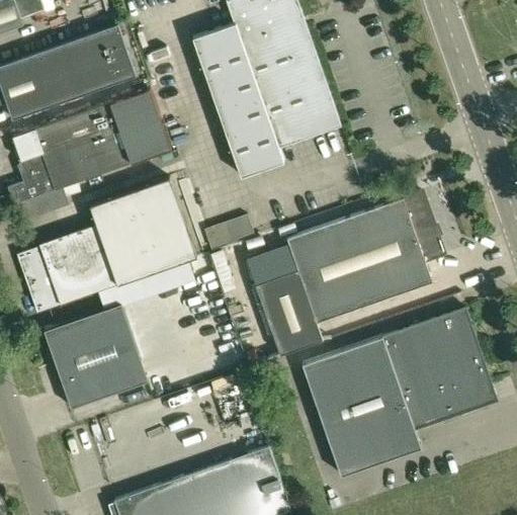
[(39,0),(0,0),(0,34),(21,27),(19,19),(44,10),(39,0)]
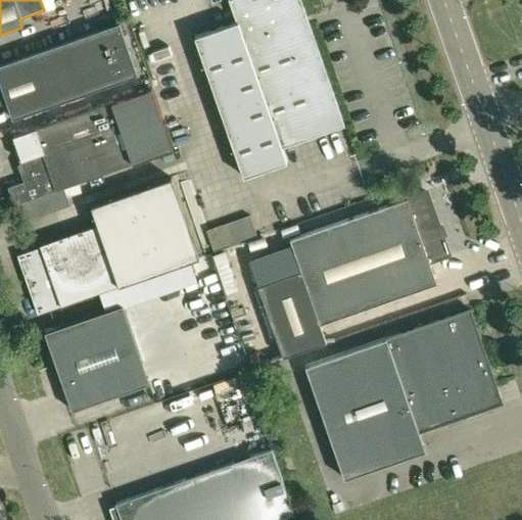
[(226,0),(235,24),(193,38),(242,179),(286,164),(281,151),(344,129),(298,0),(226,0)]
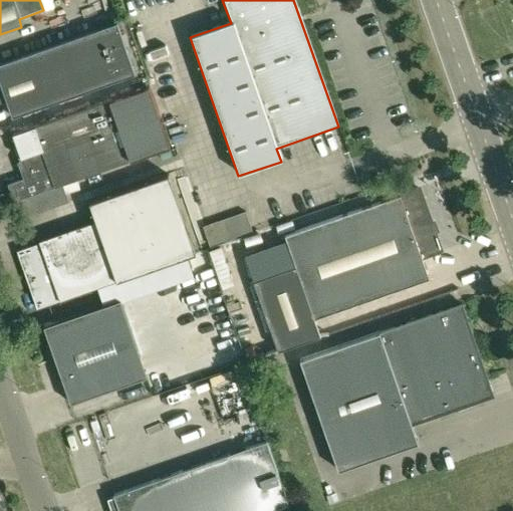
[(0,105),(6,103),(11,119),(135,76),(116,25),(0,65),(0,105)]
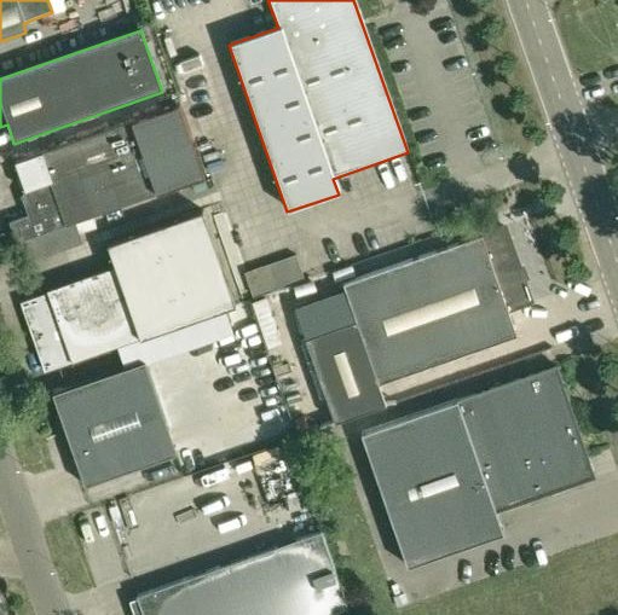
[(15,164),(24,191),(30,208),(24,210),(28,218),(7,225),(16,245),(203,180),(178,106),(132,122),(15,164)]
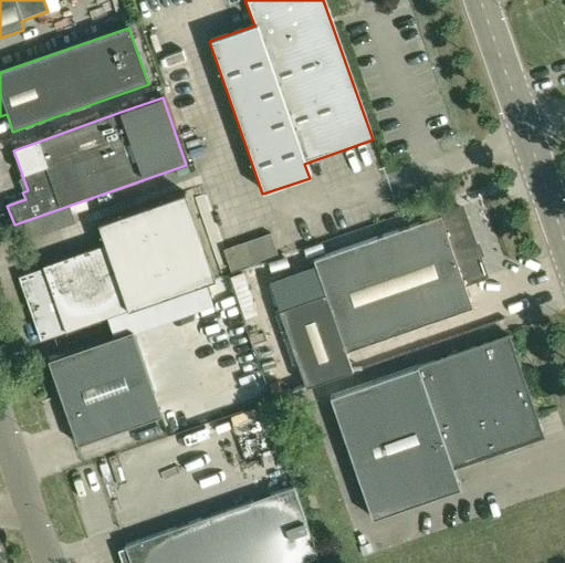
[(42,271),(22,278),(18,279),(40,343),(44,341),(106,319),(126,312),(205,284),(216,280),(186,194),(96,225),(103,246),(40,268),(42,271)]
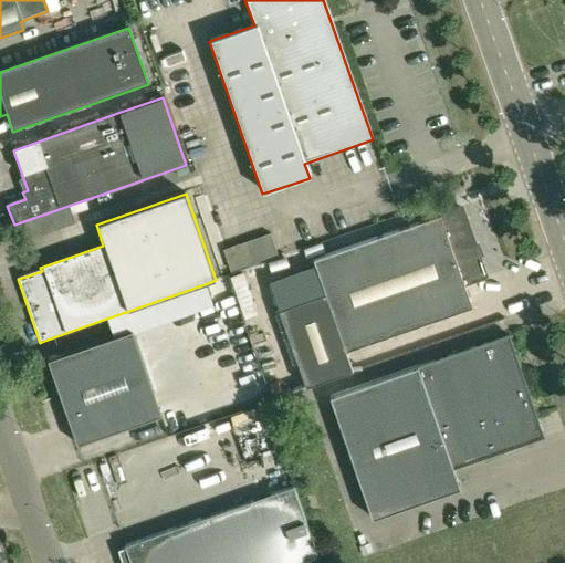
[(314,262),(314,263),(325,295),(278,312),(306,389),(354,373),(346,353),(472,309),(464,287),(487,279),(480,262),(479,262),(460,210),(440,218),(439,217),(314,262)]
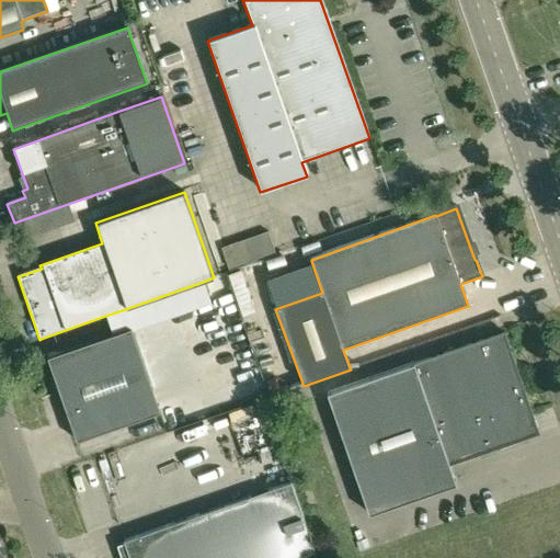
[(274,253),(266,234),(220,250),(228,271),(274,253)]
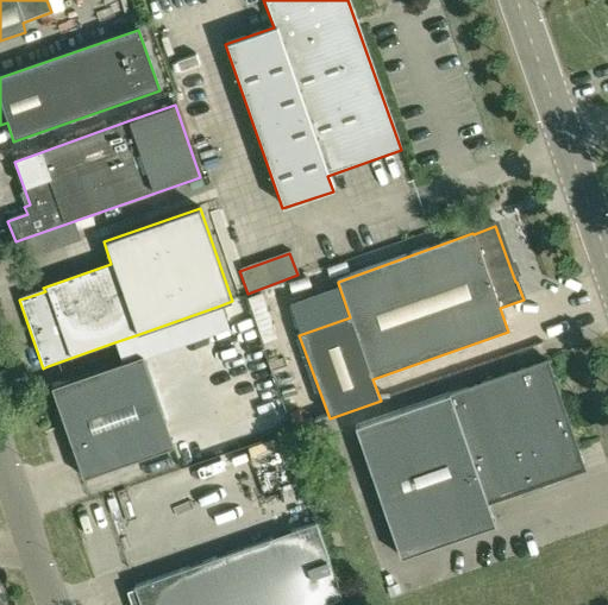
[(276,340),(261,295),(246,300),(262,345),(276,340)]
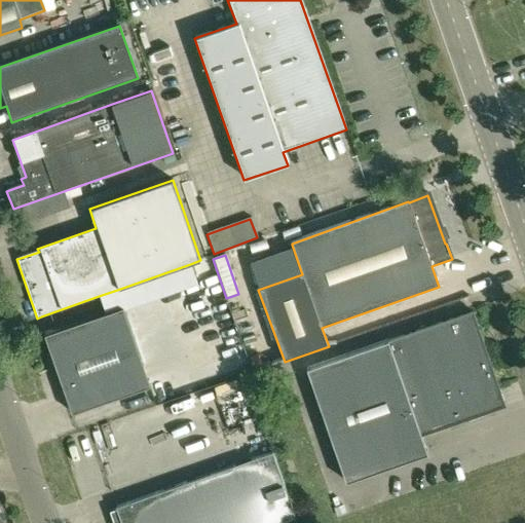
[(71,415),(75,414),(149,388),(121,310),(43,337),(71,415)]
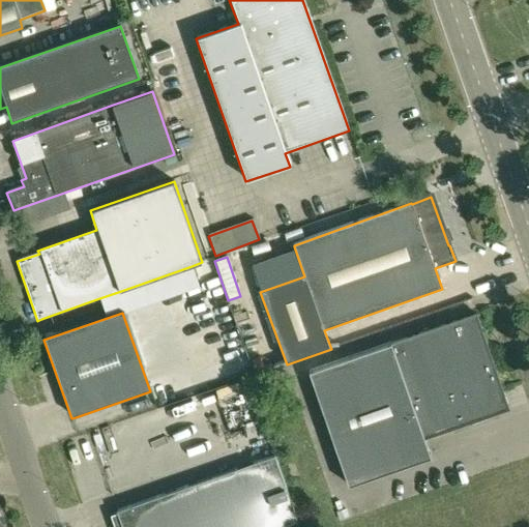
[(490,399),(502,394),(474,317),(391,346),(391,345),(309,374),(348,488),(431,459),(423,439),(495,414),(490,399)]
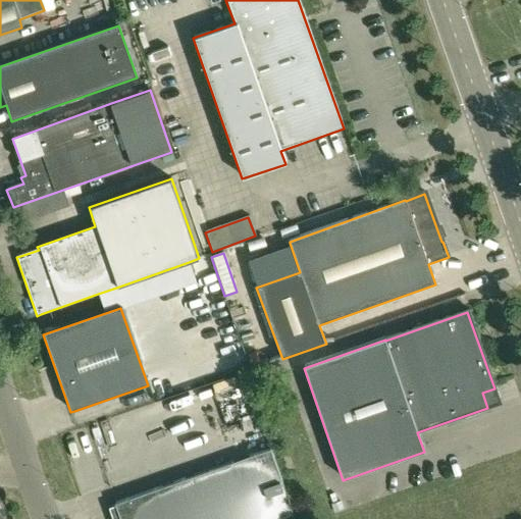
[(253,456),(138,497),(114,505),(115,507),(108,510),(111,518),(285,518),(293,516),(269,451),(253,456)]
